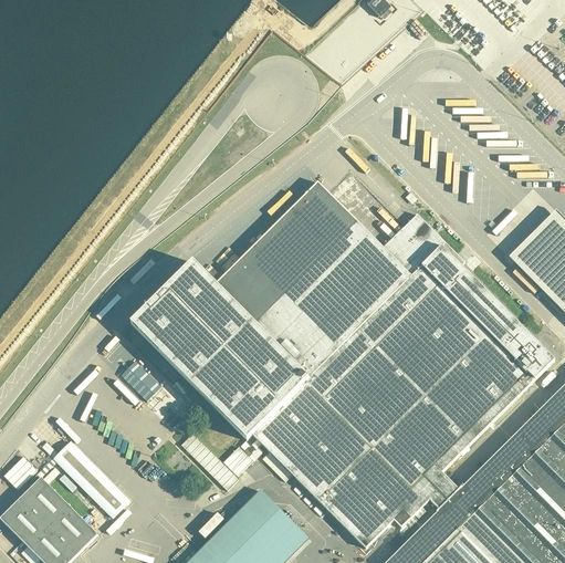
[(390,4),(385,0),(369,0),(366,3),(379,16),(390,4)]
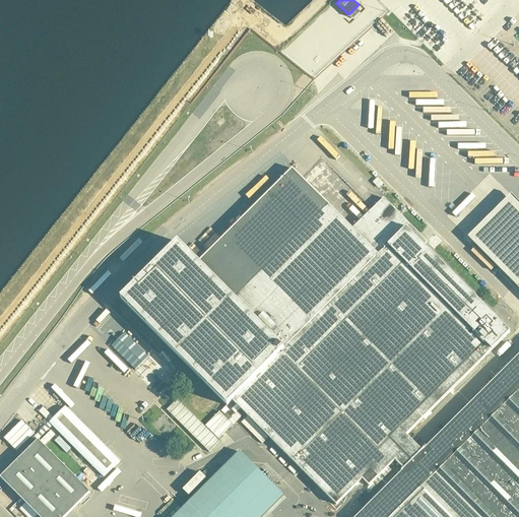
[(389,34),(397,25),(393,21),(385,28),(389,34)]
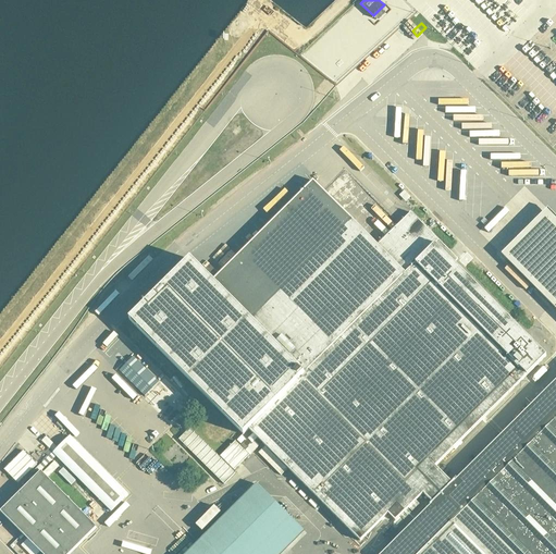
[(397,221),(377,242),(312,177),(211,278),(189,256),(127,317),(242,431),(245,429),(247,426),(359,538),(370,527),(371,526),(396,501),(404,508),(422,490),(431,499),(429,502),(377,553),(555,553),(555,374),(526,406),(524,406),(451,480),(433,463),(508,390),(545,353),(444,250),(447,247),(409,209),(408,210),(406,212),(399,219),(397,221)]
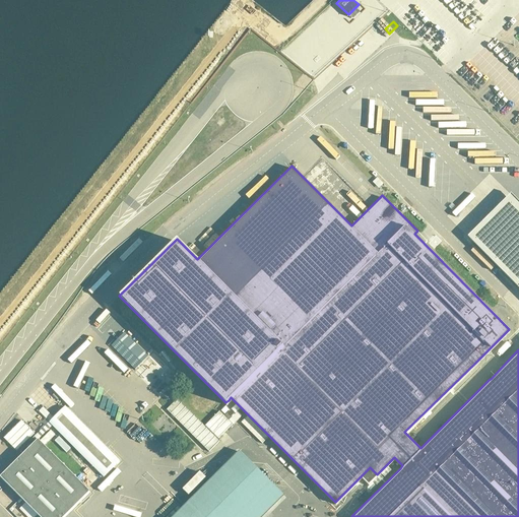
[(518,200),(508,191),(466,235),(518,287),(518,200)]
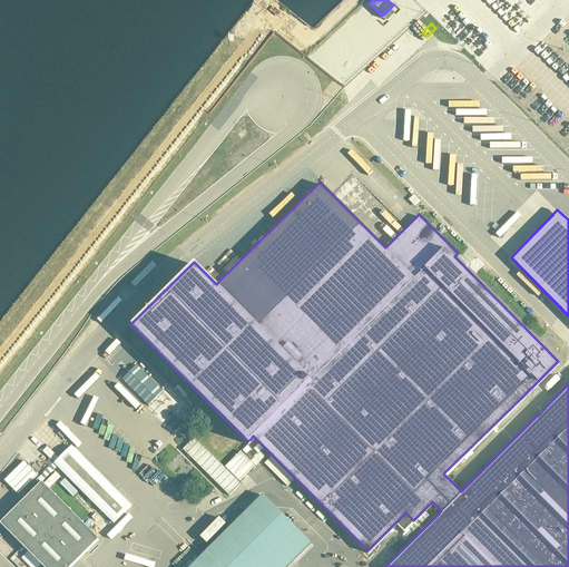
[(135,362),(120,377),(146,402),(160,388),(135,362)]
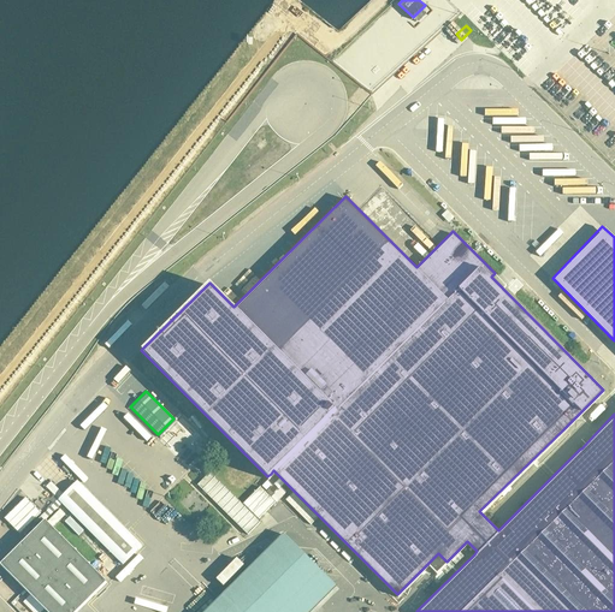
[(208,469),(196,482),(246,532),(259,520),(208,469)]
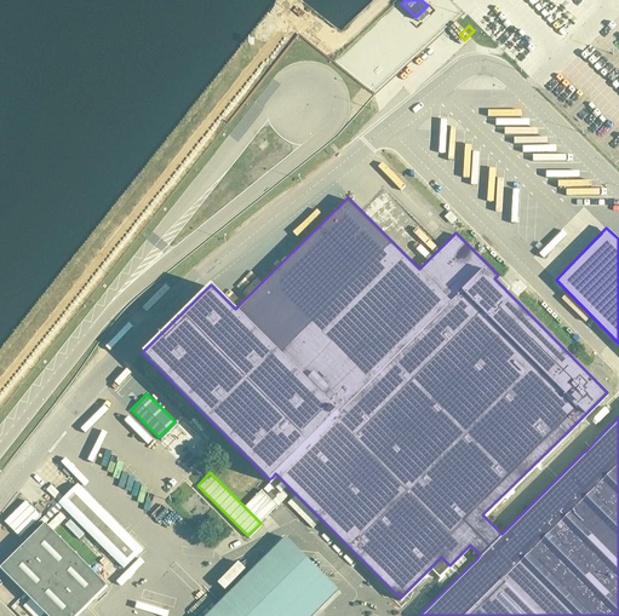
[(105,582),(44,520),(61,504),(122,565),(142,546),(76,481),(63,495),(50,482),(45,487),(57,500),(23,534),(27,537),(0,564),(0,566),(49,615),(72,615),(81,608),(105,582)]
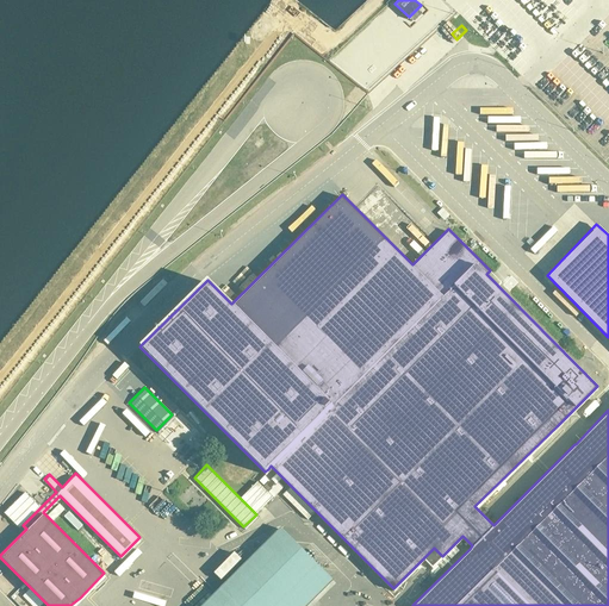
[(256,479),(240,497),(254,511),(272,494),(256,479)]
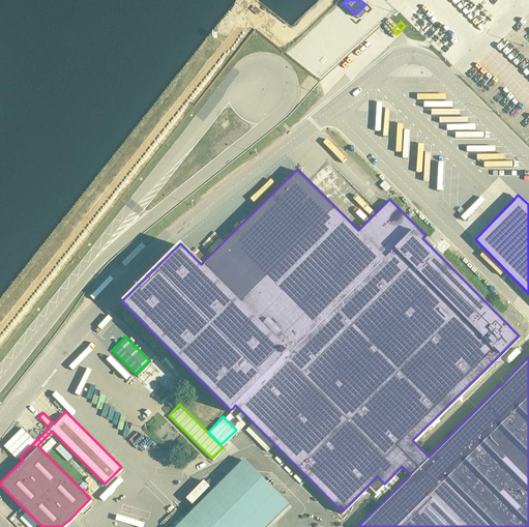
[(240,417),(233,426),(237,430),(245,421),(240,417)]
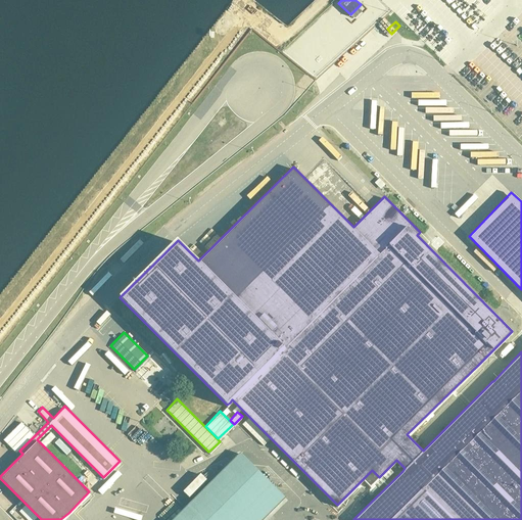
[(246,419),(242,423),(265,443),(269,438),(246,419)]
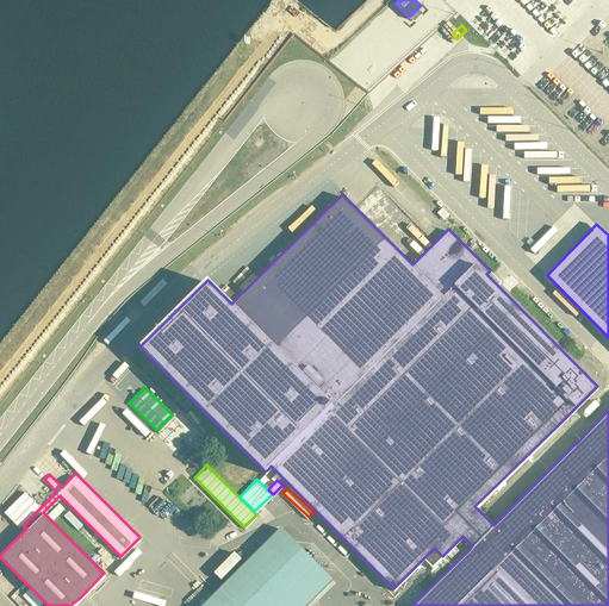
[(24,489),(2,511),(18,526),(39,505),(24,489)]
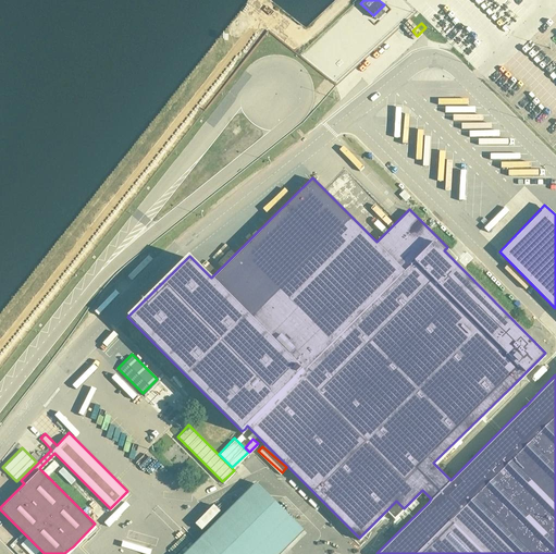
[(258,553),(294,519),(256,481),(182,553),(258,553)]
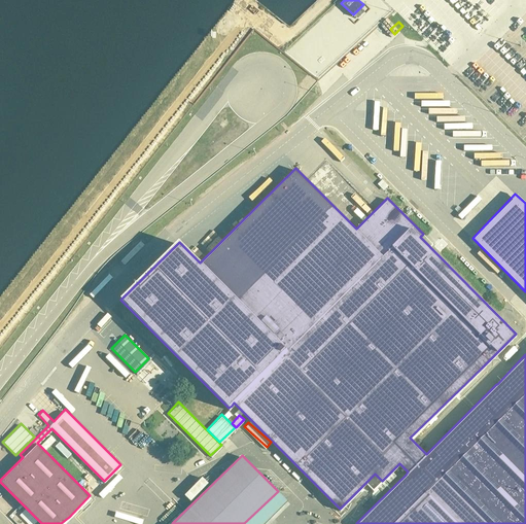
[(165,468),(173,464),(170,460),(162,464),(165,468)]
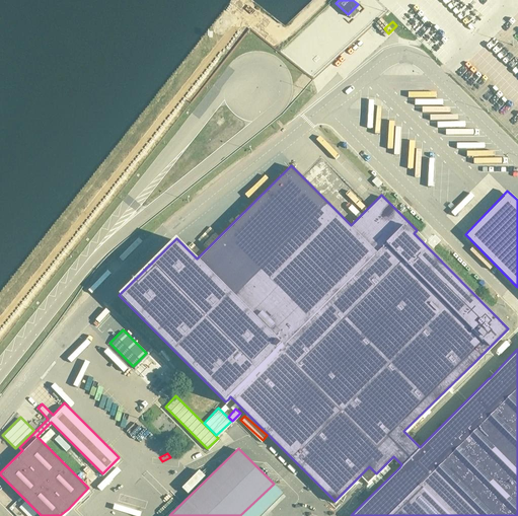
[(173,456),(166,462),(174,471),(181,465),(173,456)]
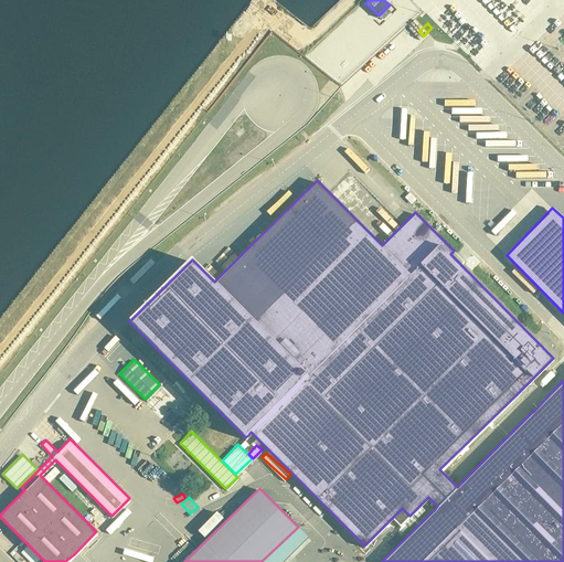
[(216,510),(198,530),(204,537),(223,517),(216,510)]
